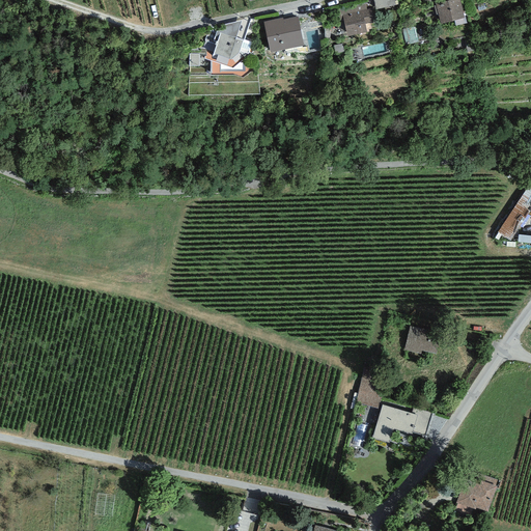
[(394,0),(373,0),(375,9),(395,5),(394,0)]
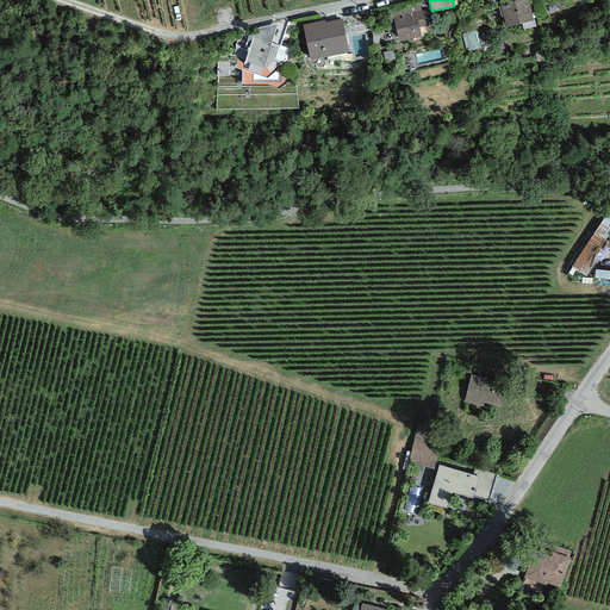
[(528,0),(516,0),(499,4),(505,27),(534,22),(528,0)]
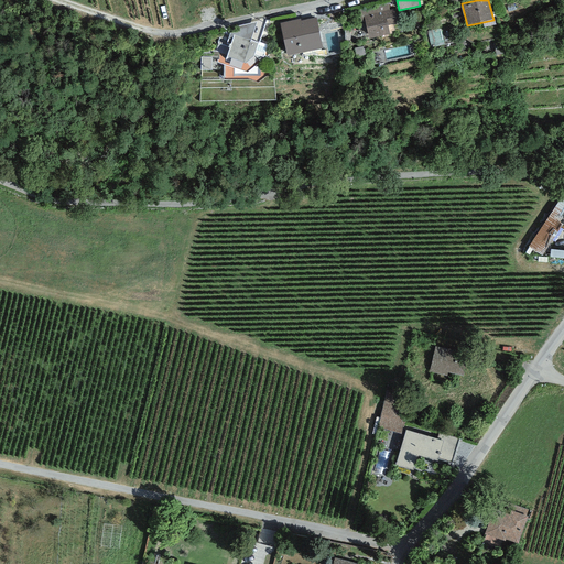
[(388,3),(359,10),(361,22),(365,22),(369,39),(390,34),(388,25),(398,24),(394,9),(389,10),(388,3)]
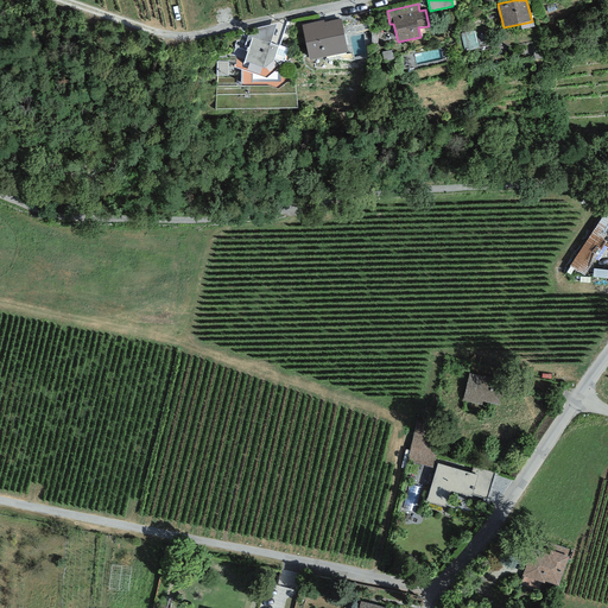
[(324,20),(302,25),(309,59),(348,52),(341,19),(324,23),(324,20)]
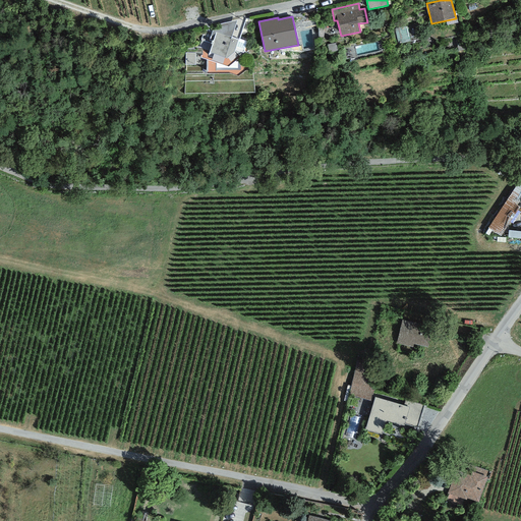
[(236,20),(214,25),(209,26),(207,26),(200,41),(213,44),(210,52),(227,58),(234,52),(238,40),(231,38),(236,20)]
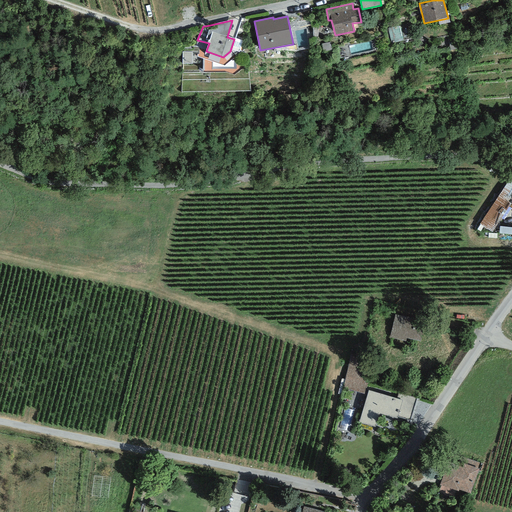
[(402,28),(392,30),(394,45),(404,43),(402,28)]
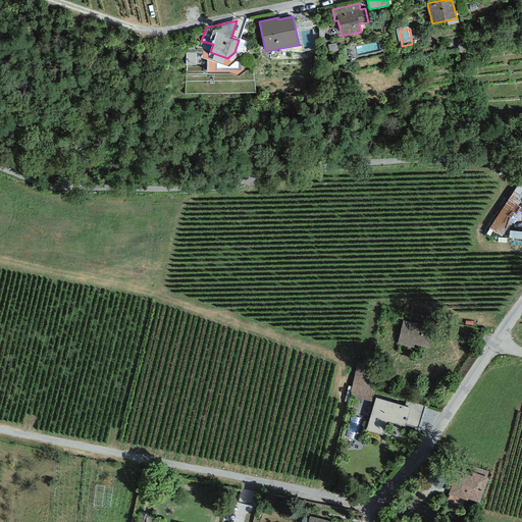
[(521,213),(521,183),(521,184),(490,229),(505,240),(521,213)]
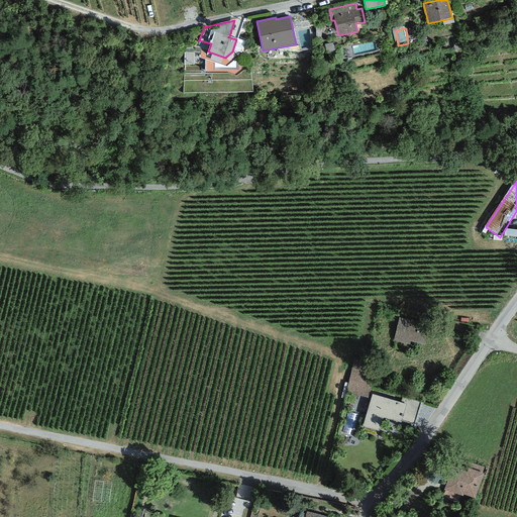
[(399,317),(393,341),(410,345),(410,342),(424,345),(429,324),(399,317)]
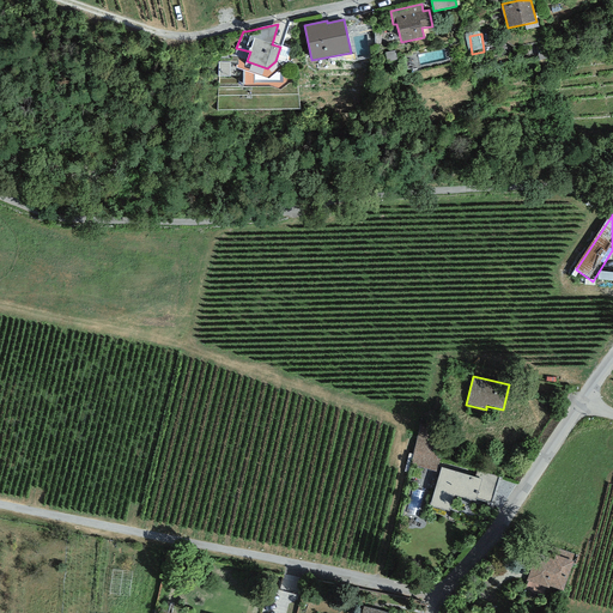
[(448,429),(422,422),(411,465),(436,472),(448,429)]
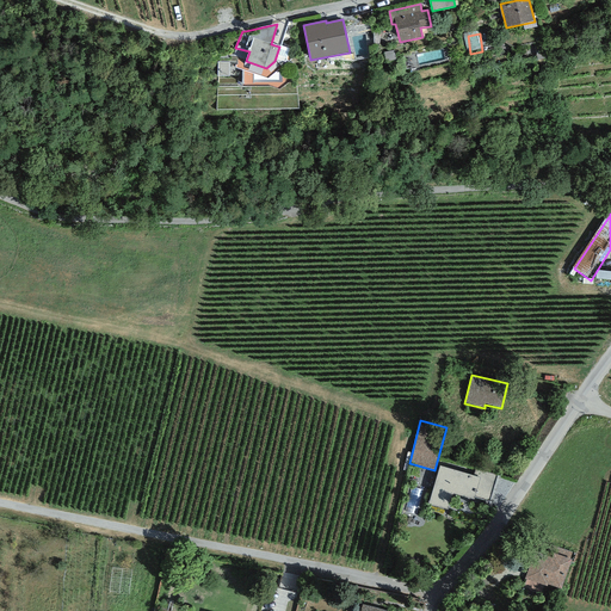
[(429,504),(448,510),(452,494),(474,500),(475,498),(481,477),(474,476),(439,466),(429,504)]
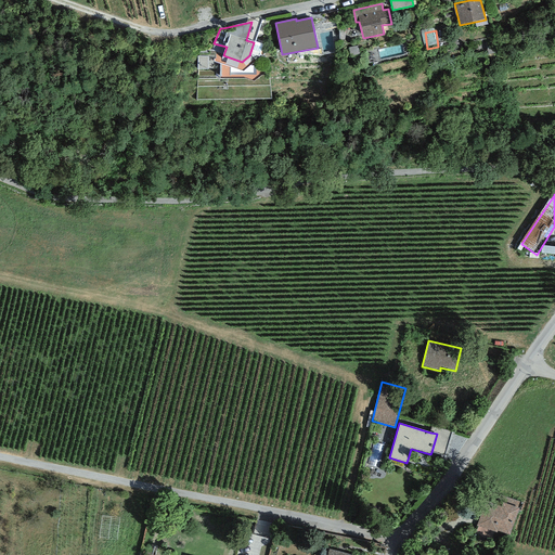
[(433,426),(430,433),(437,434),(431,452),(444,455),(452,433),(433,426)]
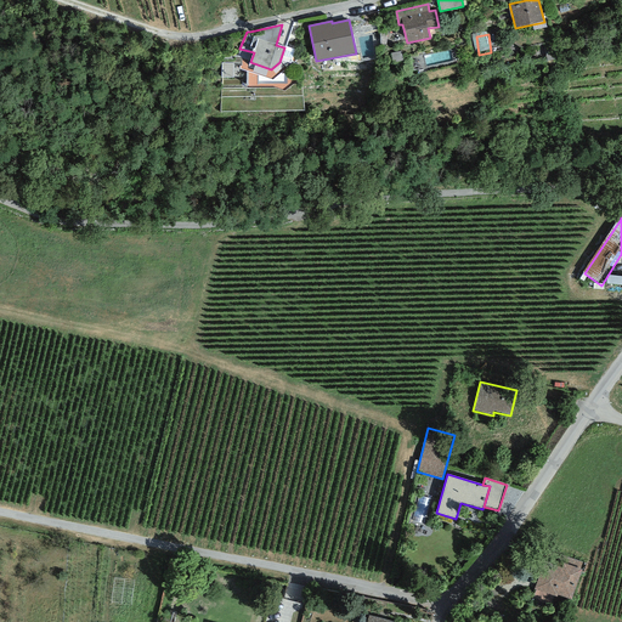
[(580,569),(582,563),(549,550),(535,589),(536,589),(533,595),(561,605),(564,601),(570,603),(582,570),(580,569)]
